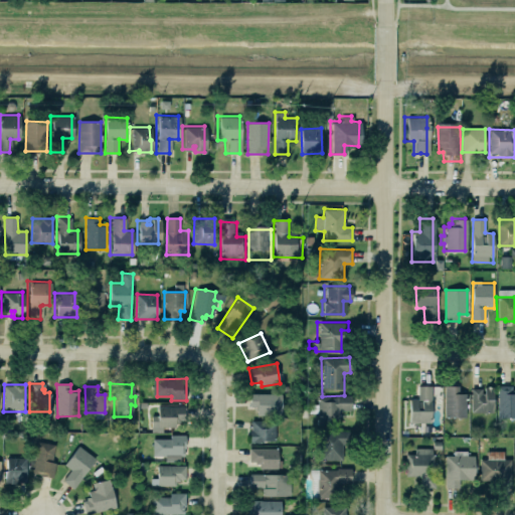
[(418,387),(418,399),(409,399),(410,425),(435,424),(435,387),(418,387)]
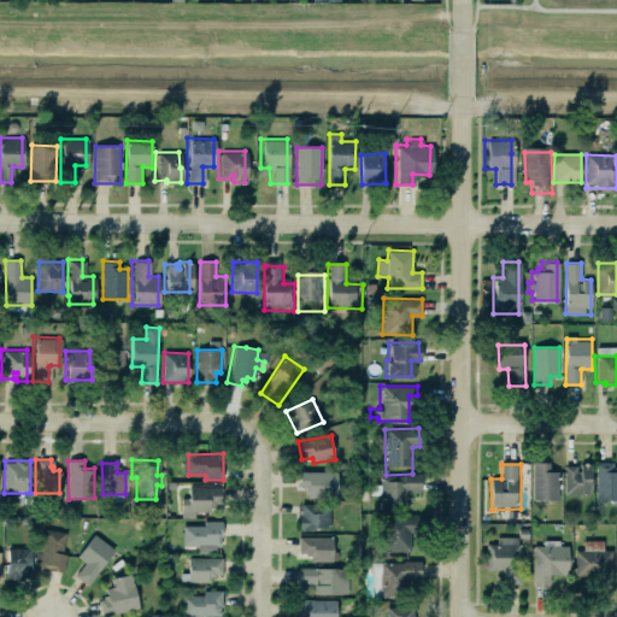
[(592,494),(591,464),(565,465),(565,494),(592,494)]
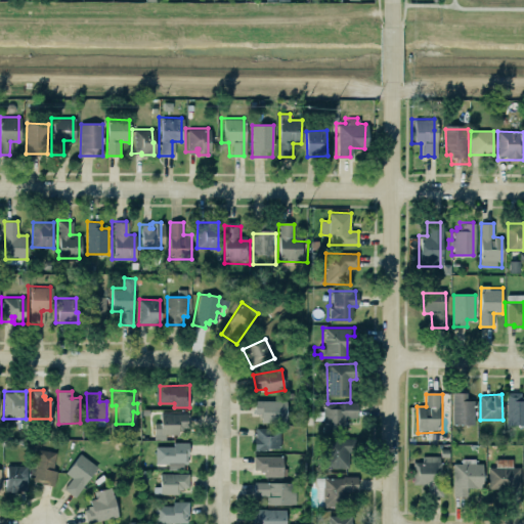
[(508,394),(507,429),(523,429),(523,401),(522,401),(522,394),(508,394)]
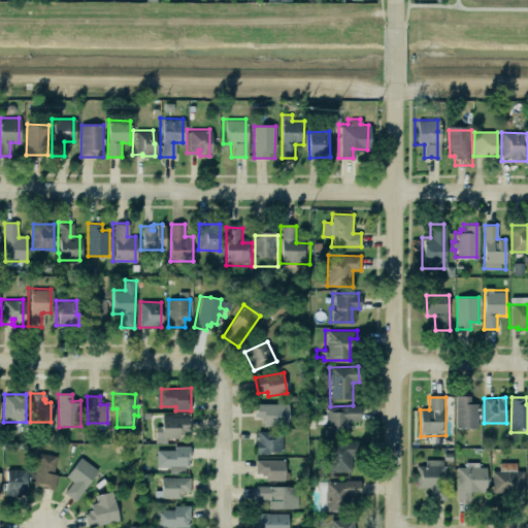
[(456,398),(456,431),(480,431),(480,406),(473,406),(473,398),(456,398)]
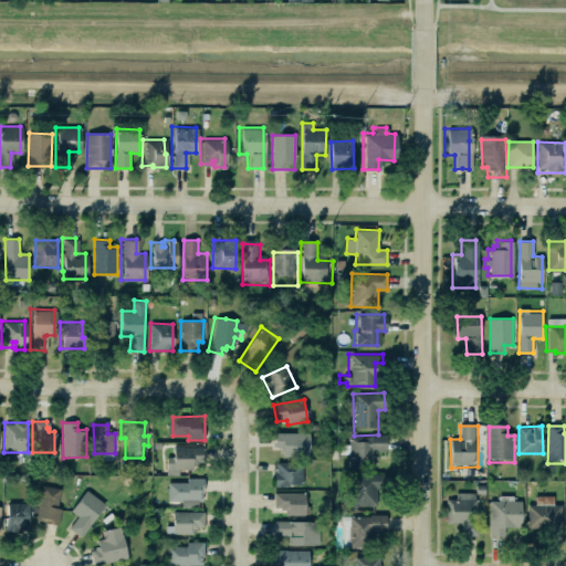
[(272,431),(307,431),(307,456),(281,456),(281,450),(279,450),(279,447),(271,447),(272,431)]
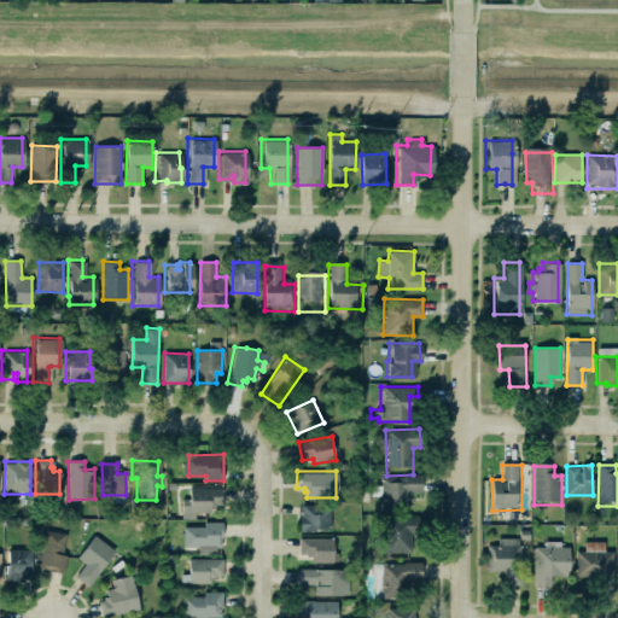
[(423,476),(382,474),(382,509),(407,511),(407,493),(421,493),(423,476)]
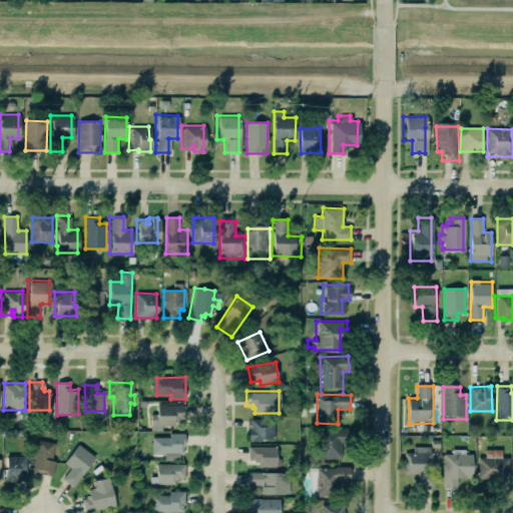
[(184,406),(156,405),(156,413),(151,413),(150,430),(162,430),(162,426),(175,426),(175,420),(184,420),(184,406)]
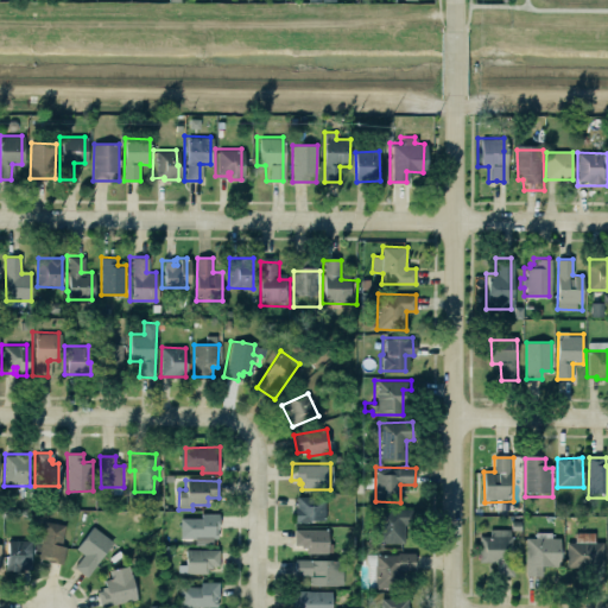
[(293,495),(323,496),(322,519),(306,519),(306,523),(292,521),(292,506),(293,506),(293,495)]
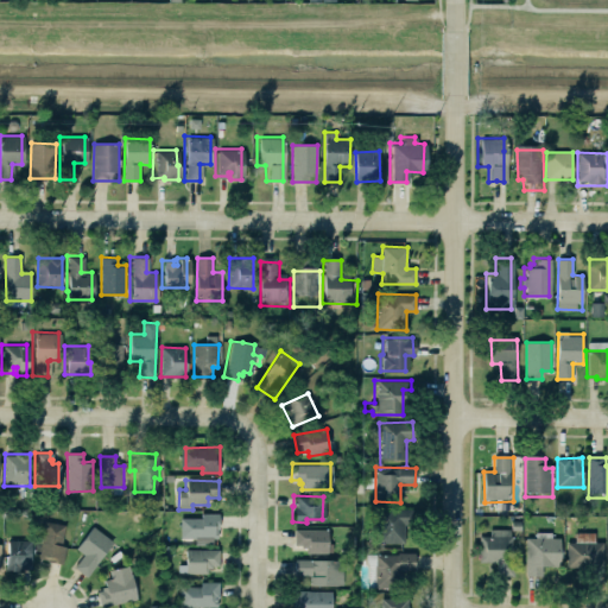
[(373,542),(401,543),(401,524),(412,524),(412,507),(374,507),(373,542)]
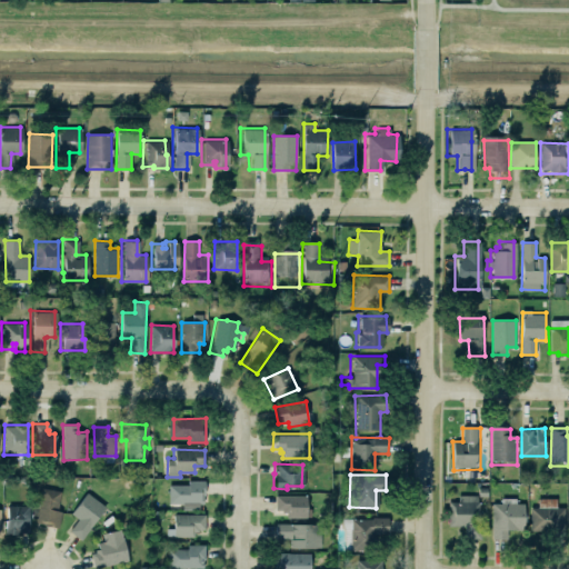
[(205,503),(205,480),(189,480),(189,485),(169,485),(169,503),(205,503)]
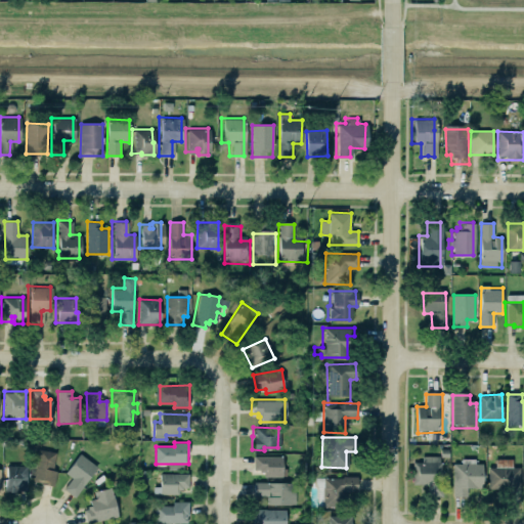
[(37,448),(54,451),(50,470),(53,470),(50,485),(38,482),(38,481),(31,480),(37,448)]
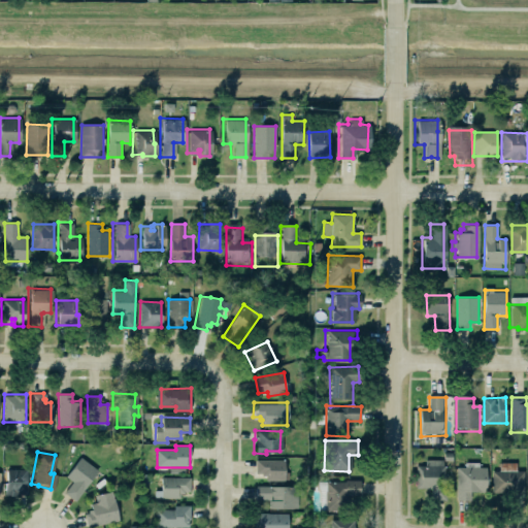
[(72,500),(95,470),(78,457),(64,475),(70,481),(62,492),(72,500)]
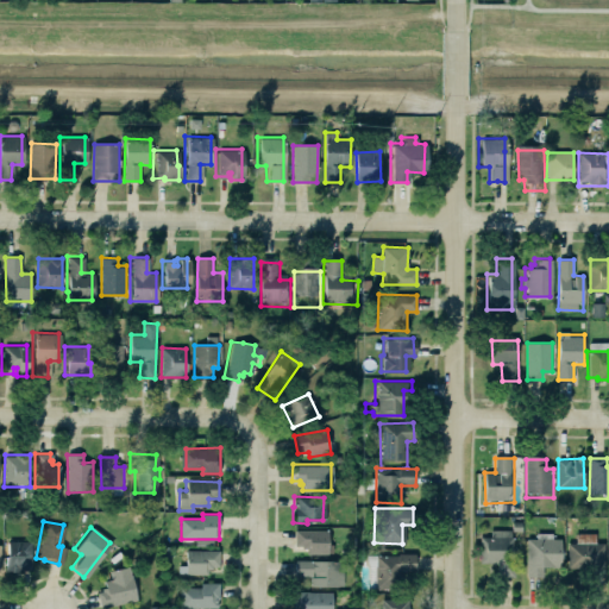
[(481,537),(479,563),(497,563),(497,577),(514,577),(515,531),(490,529),(490,537),(481,537)]
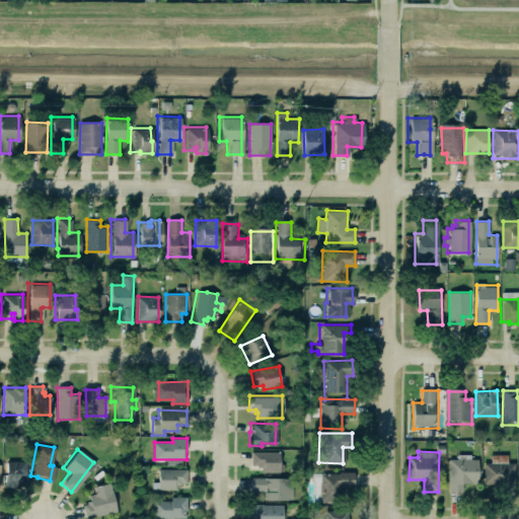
[(280,472),(280,452),(251,452),(251,467),(262,467),(262,472),(280,472)]
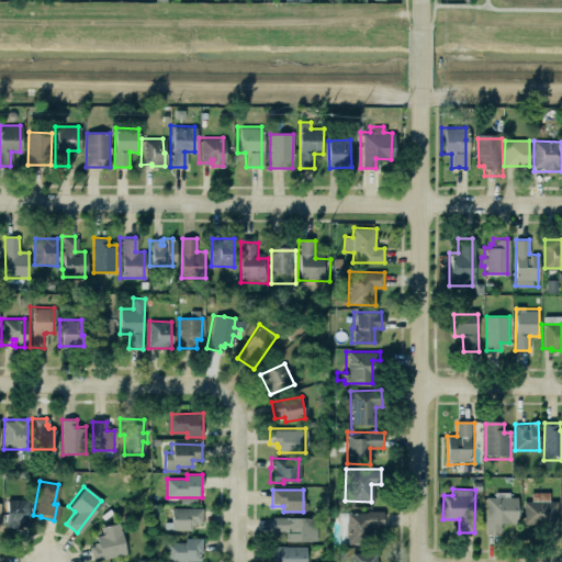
[(524,527),(558,528),(559,501),(550,501),(550,493),(531,492),(531,501),(525,501),(524,527)]
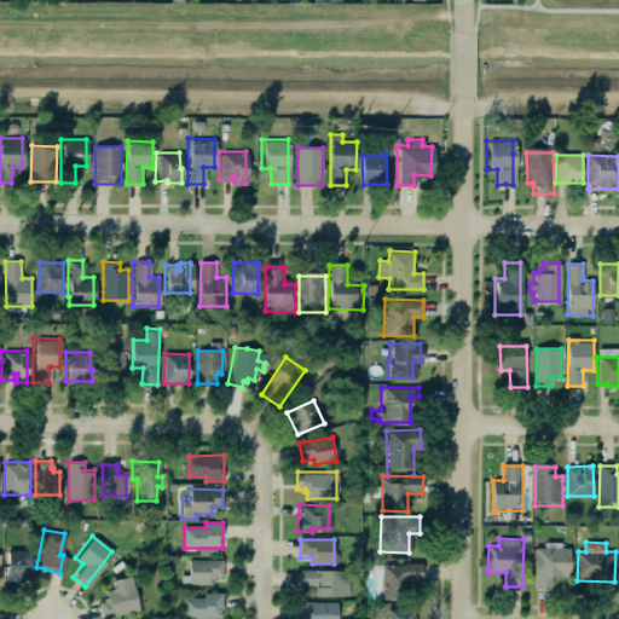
[(571,545),(536,544),(534,586),(553,586),(553,577),(570,577),(571,545)]
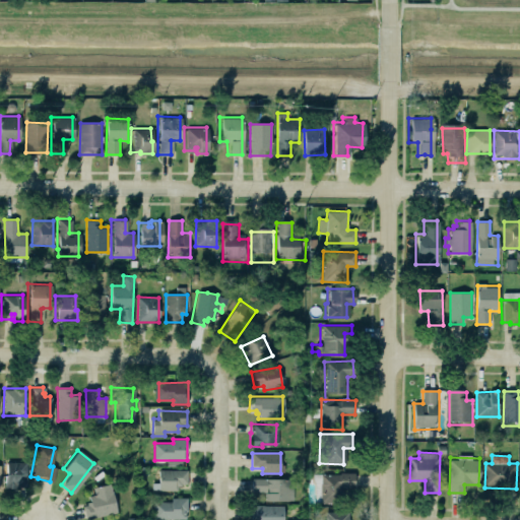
[(27,461),(5,462),(6,486),(27,486),(27,461)]
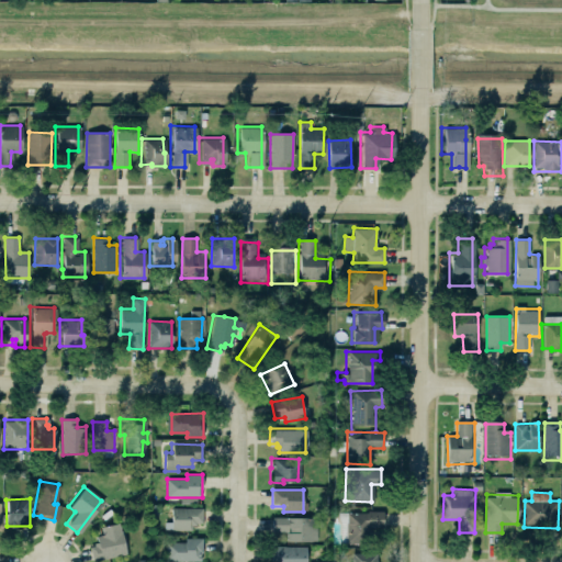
[(202,507),(171,508),(172,530),(193,530),(193,524),(203,523),(202,507)]
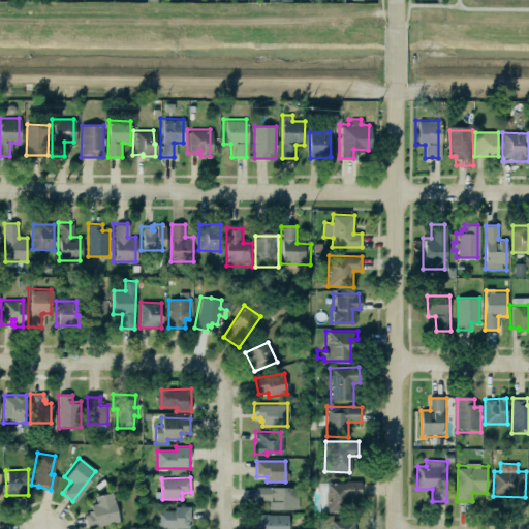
[(315,481),(315,485),(317,491),(324,491),(324,510),(345,510),(345,495),(359,495),(359,480),(344,480),(344,481),(315,481)]
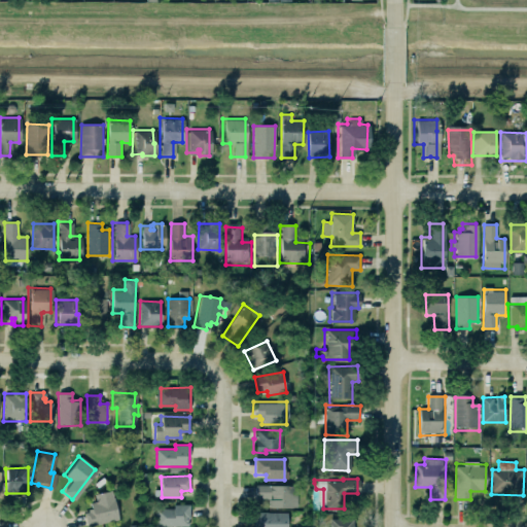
[(299,486),(255,485),(255,498),(270,498),(270,507),(297,507),(299,486)]
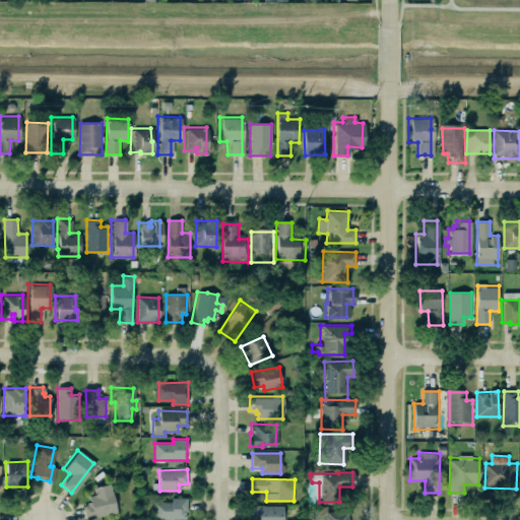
[(91,486),(108,482),(115,511),(84,518),(81,505),(84,504),(84,502),(88,501),(86,496),(93,494),(91,486)]
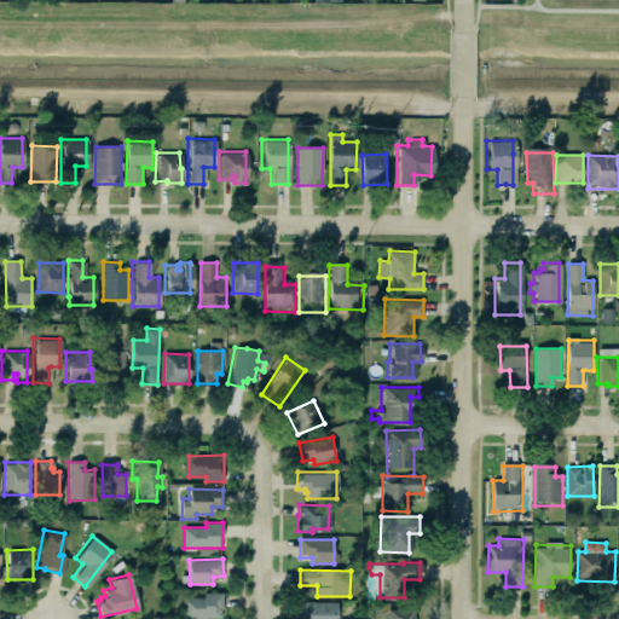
[(223,618),(223,593),(204,593),(204,596),(184,597),(184,618),(223,618)]
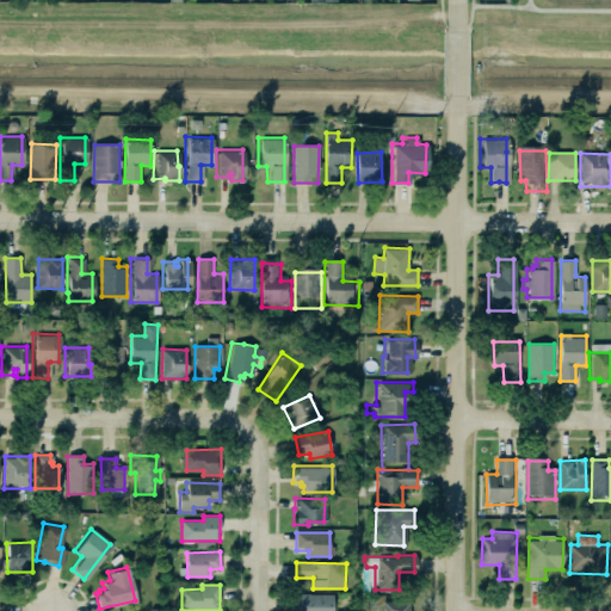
[(333,610),(333,594),(297,593),(296,610),(306,610),(304,610),(333,610)]
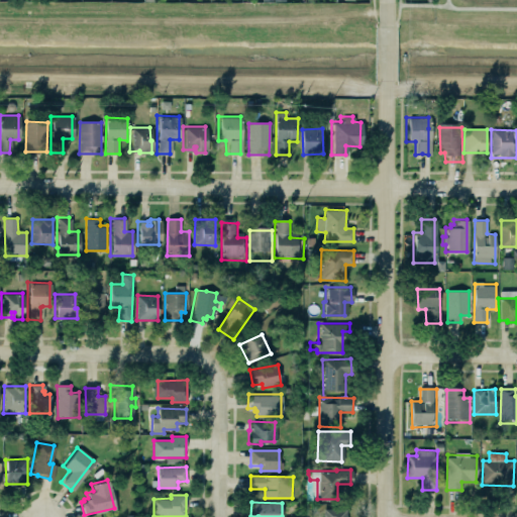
[(346,516),(347,508),(323,509),(323,516),(346,516)]
